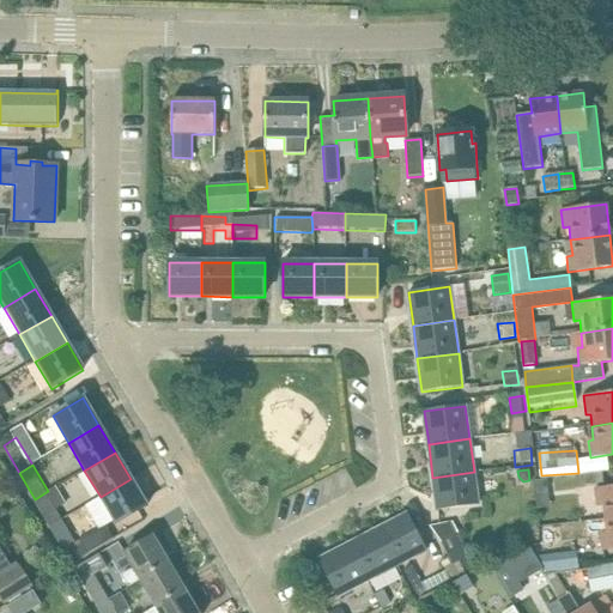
[(478,505),(474,472),(432,478),(437,510),(478,505)]
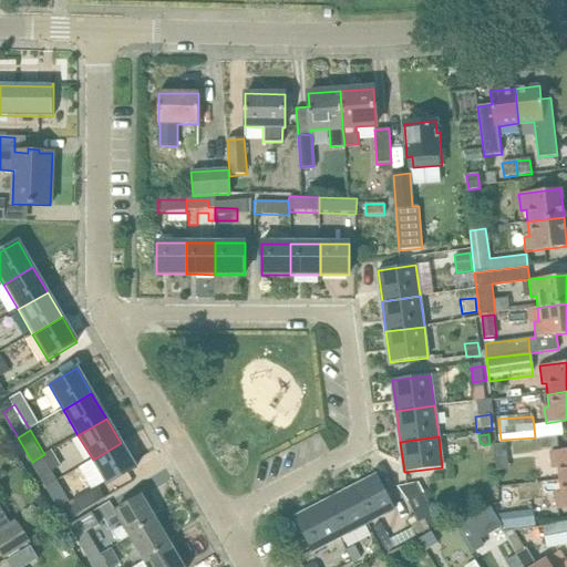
[(556,437),(540,440),(542,450),(557,447),(556,437)]
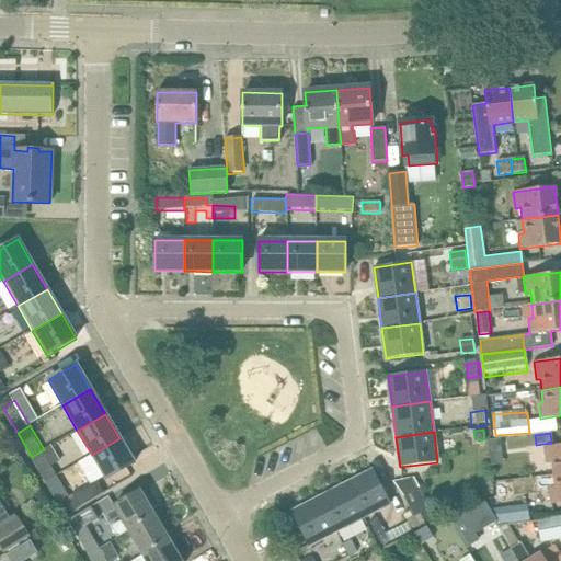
[(135,464),(119,438),(92,455),(106,480),(135,464)]
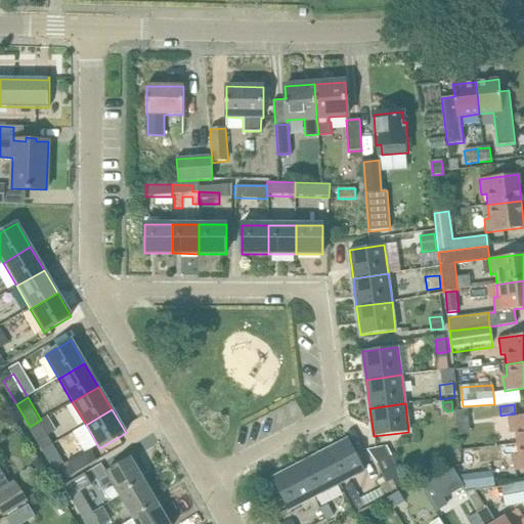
[(466,410),(455,411),(457,424),(468,423),(466,410)]
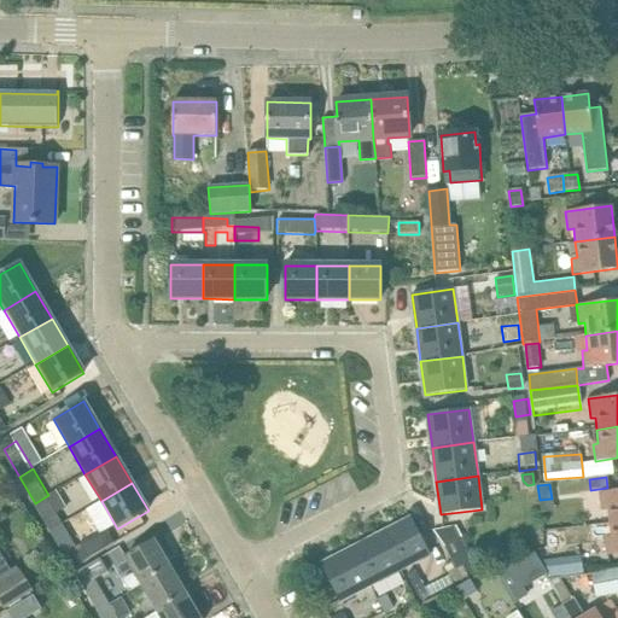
[(58,489),(48,495),(35,503),(52,531),(65,523),(59,513),(69,507),(58,489)]
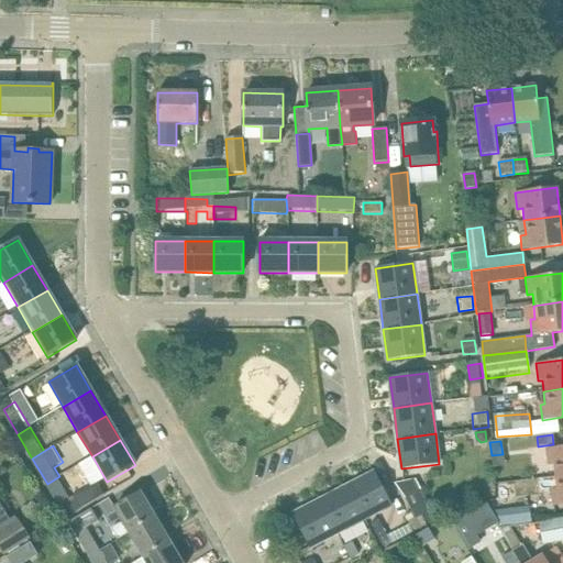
[(562,445),(555,448),(547,449),(549,465),(554,464),(555,476),(562,475),(562,445)]
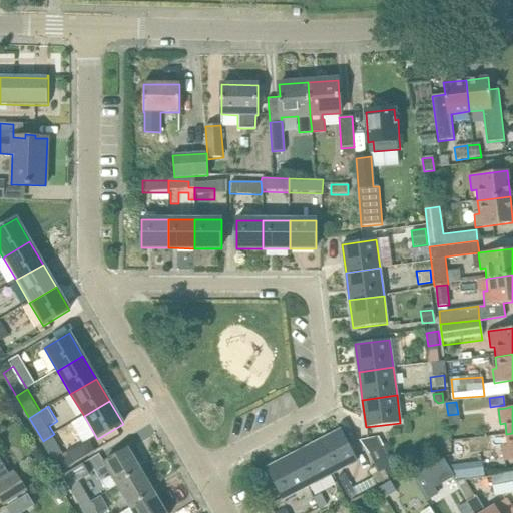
[(342,430),(317,443),(332,473),(357,461),(342,430)]
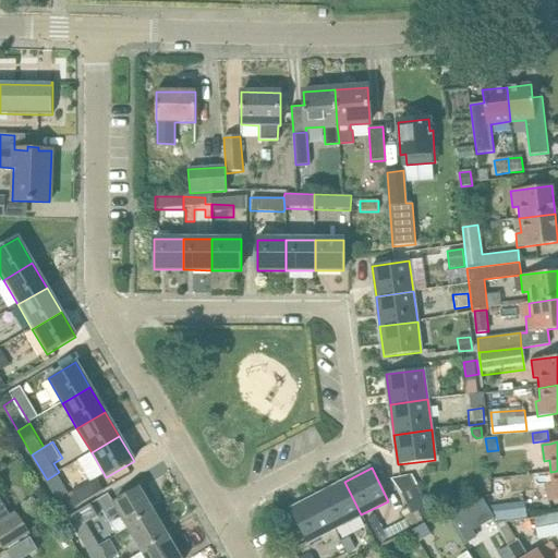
[(557,471),(550,472),(553,485),(546,485),(548,501),(557,500),(557,471)]
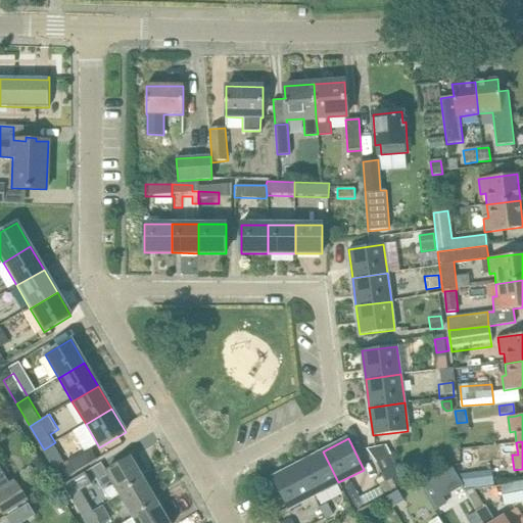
[(55,442),(44,449),(57,471),(68,465),(55,442)]
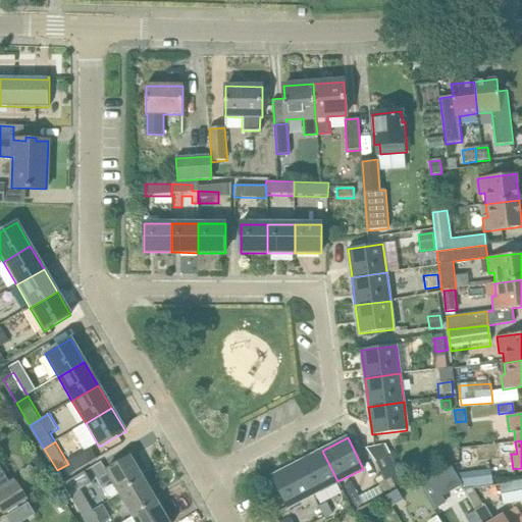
[(70,459),(75,469),(93,459),(88,449),(70,459)]
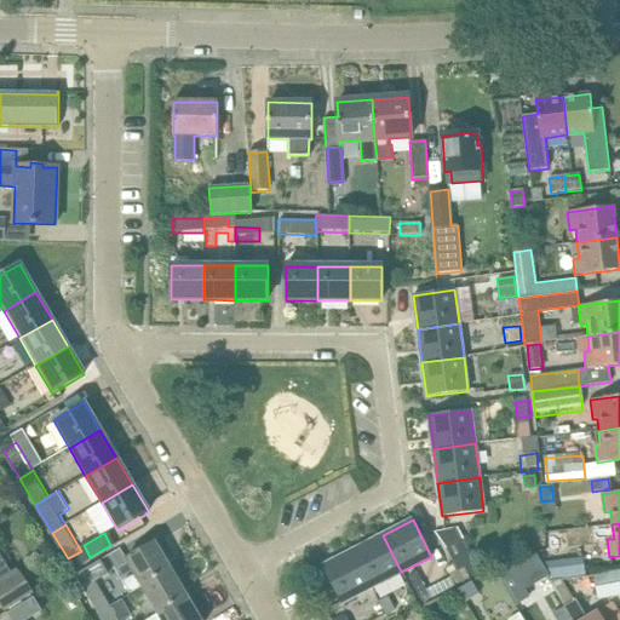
[(401,572),(383,535),(352,551),(371,587),(401,572)]
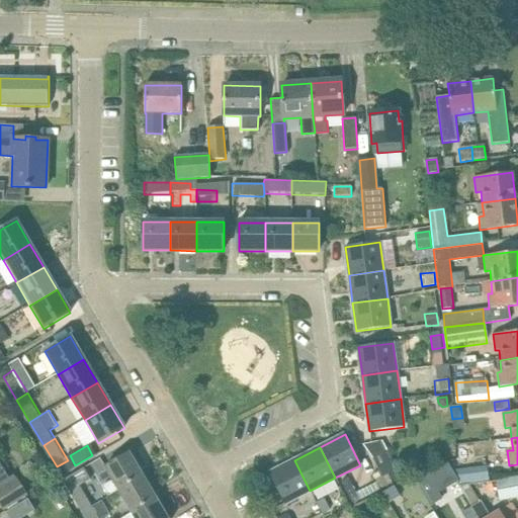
[(103,467),(111,482),(103,487),(108,496),(117,491),(143,476),(130,452),(103,467)]
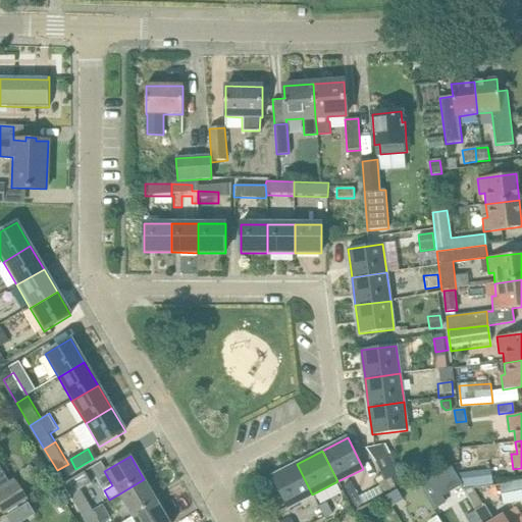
[(405,483),(393,457),(374,466),(382,481),(390,477),(396,488),(405,483)]
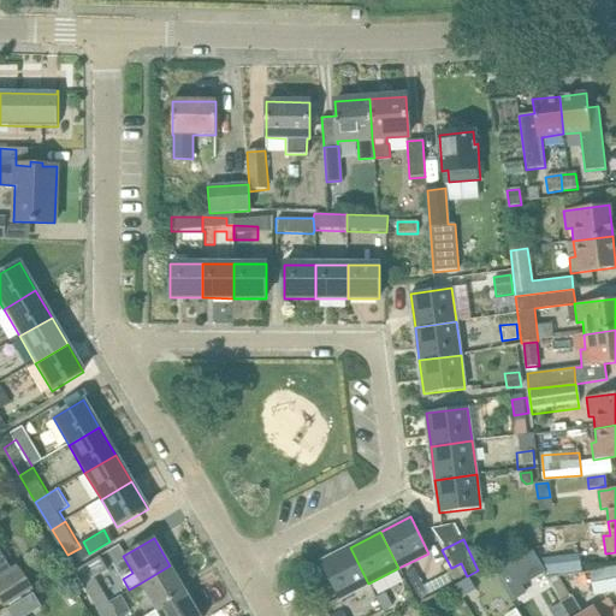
[(368,584),(350,548),(320,563),(338,599),(368,584)]
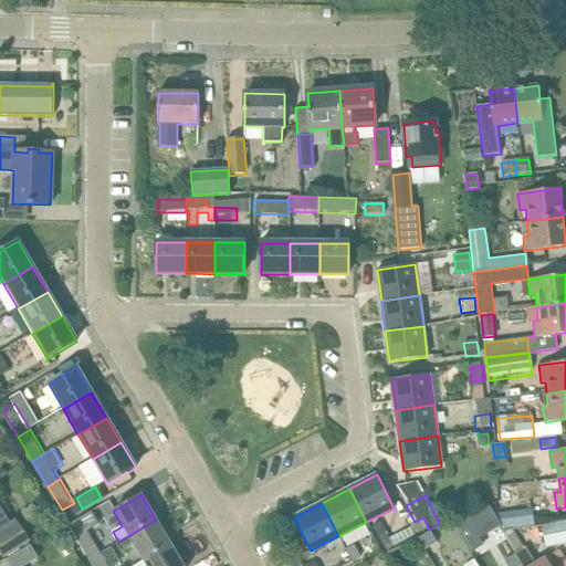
[(489,507),(456,527),(468,546),(471,552),(482,545),(479,538),(500,526),(489,507)]
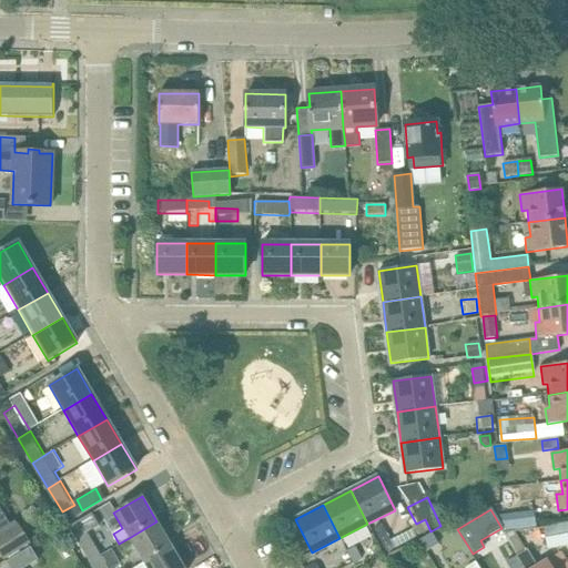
[(0,511),(0,556),(2,559),(27,544),(13,523),(9,526),(0,511)]
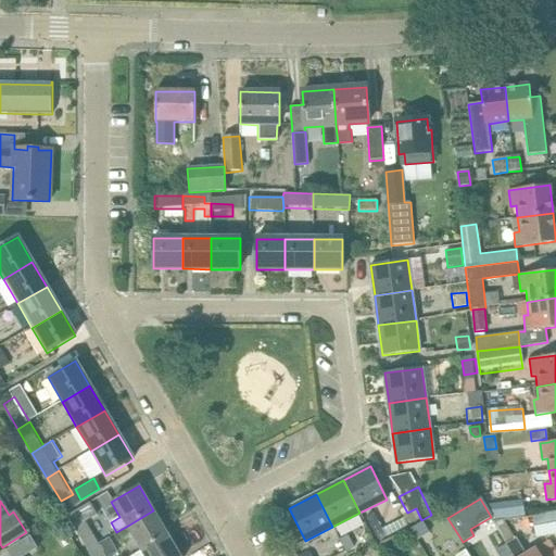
[(525,513),(522,501),(490,504),(491,517),(525,513)]
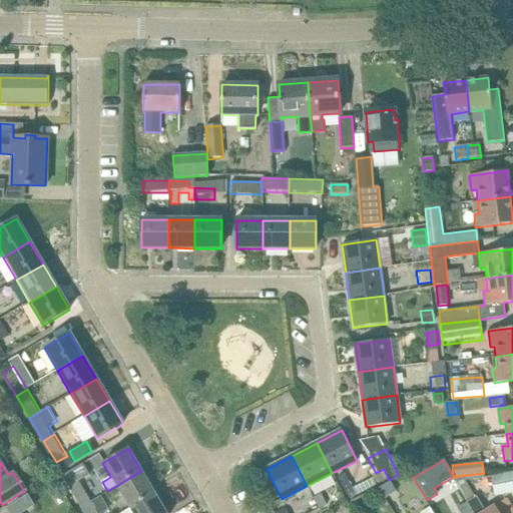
[(81,507),(93,500),(80,479),(91,472),(86,463),(63,476),(81,507)]
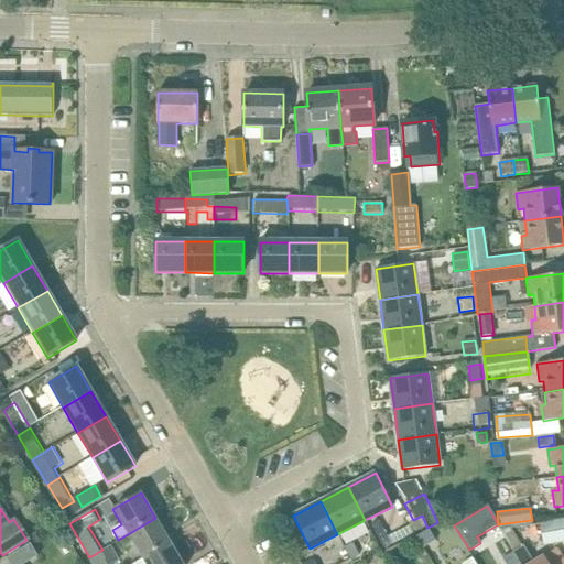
[(155,518),(128,534),(142,560),(171,543),(155,518)]
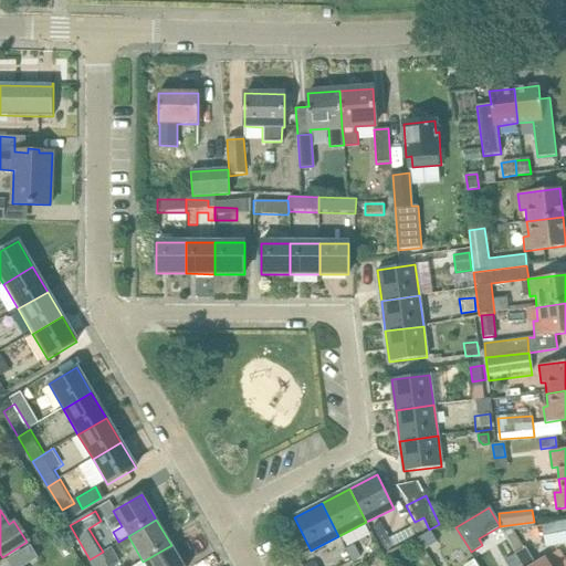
[(545,546),(565,543),(565,522),(543,526),(545,546)]
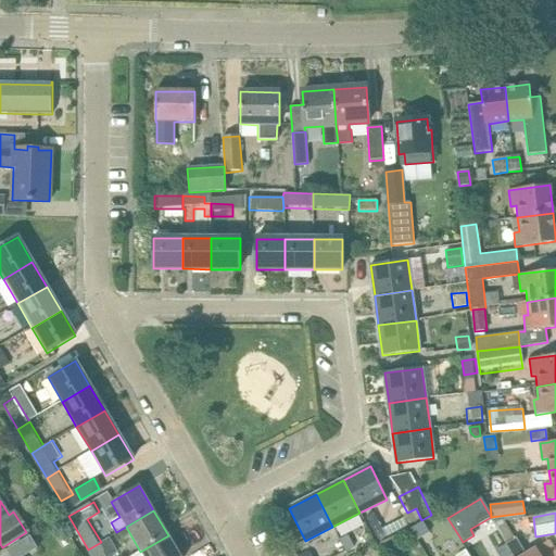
[(379,531),(370,516),(363,519),(376,544),(409,527),(405,518),(379,531)]
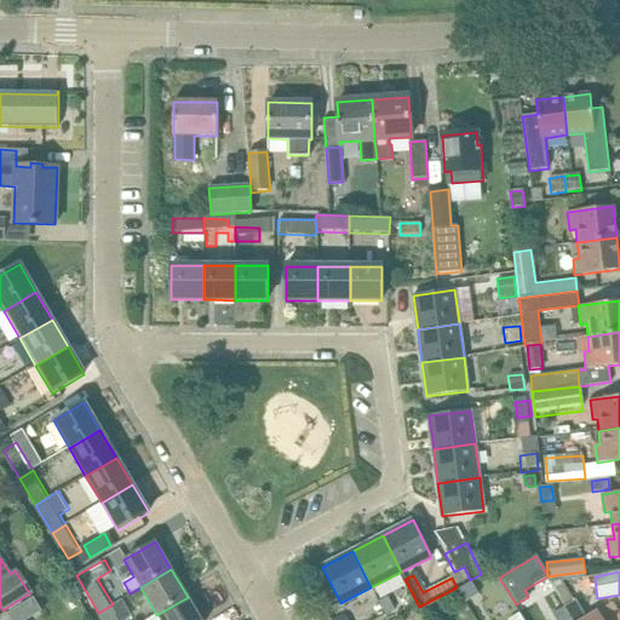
[(575,601),(573,602),(561,583),(550,585),(551,586),(570,619),(603,619),(598,612),(587,619),(575,601)]
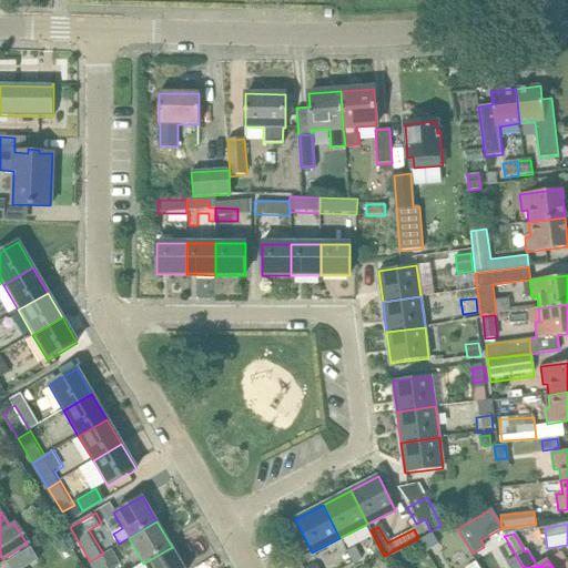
[(433,536),(421,543),(426,554),(439,546),(433,536)]
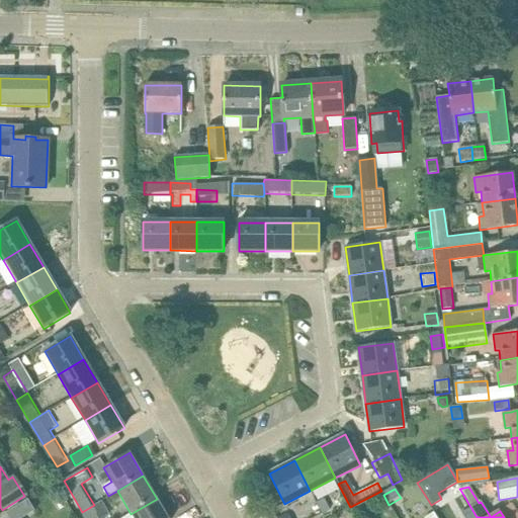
[(477,517),(460,490),(452,495),(466,517),(477,517)]
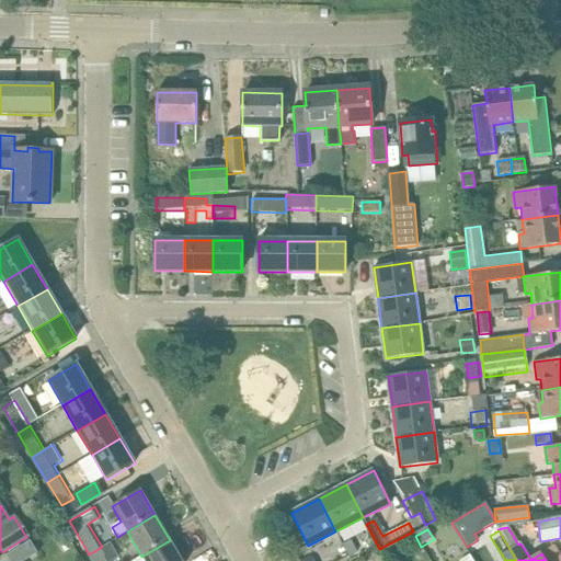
[(9,554),(12,560),(24,560),(39,552),(32,540),(9,554)]
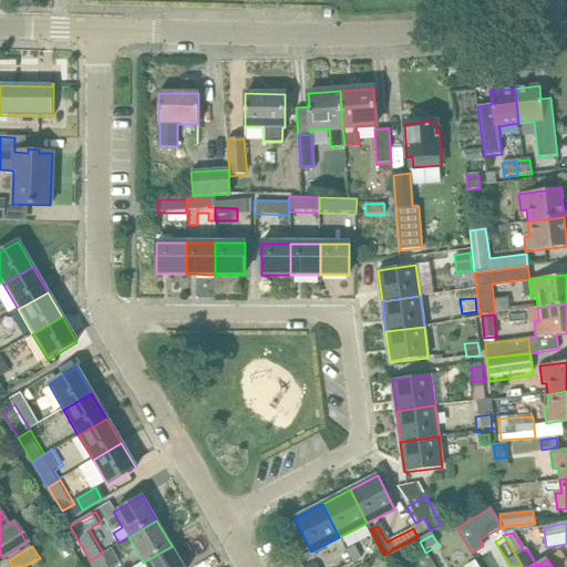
[(143,563),(145,566),(183,566),(172,546),(143,563)]
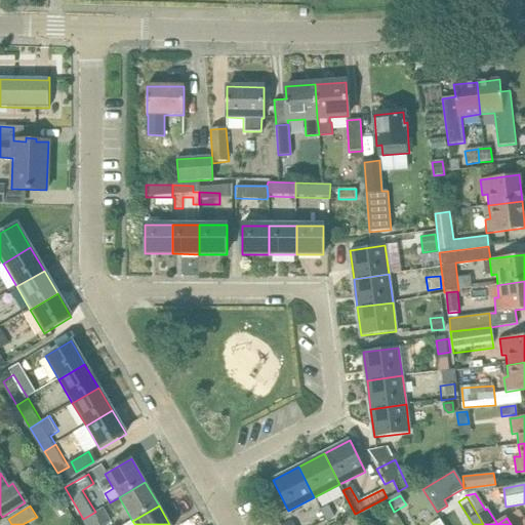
[(329,506),(321,510),(327,520),(334,516),(329,506)]
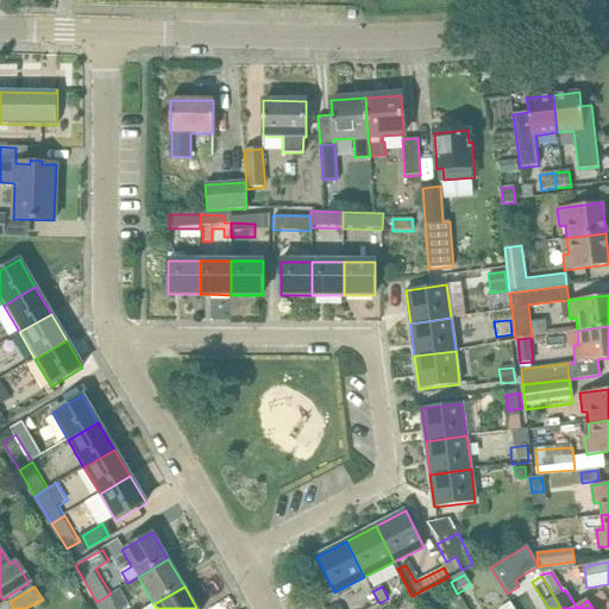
[(514,608),(534,608),(522,589),(508,597),(514,608)]
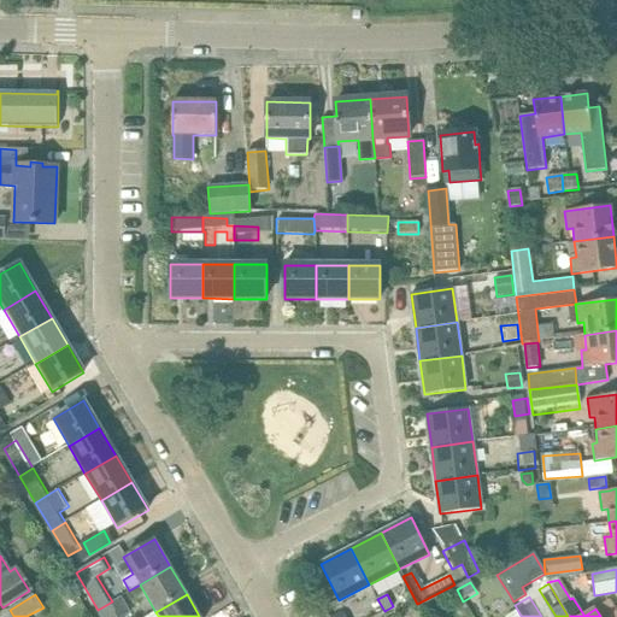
[(121,616),(112,601),(98,610),(101,616),(121,616)]
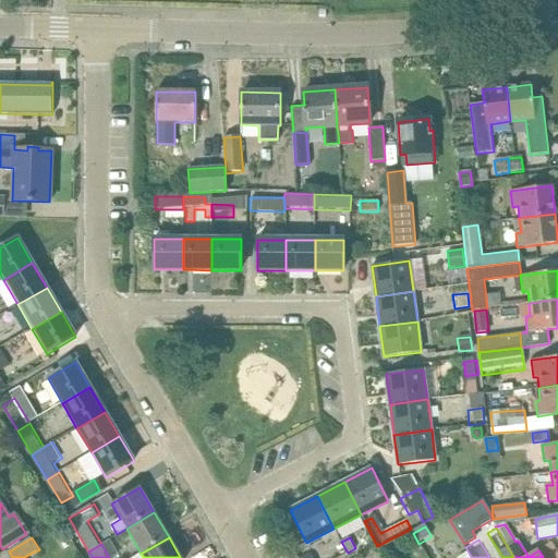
[(312,557),(304,544),(292,549),(296,557),(312,557)]
